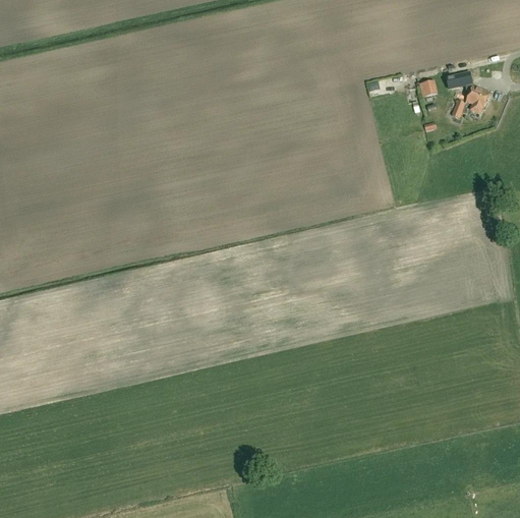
[(419,82),(421,96),(436,93),(434,79),(419,82)]
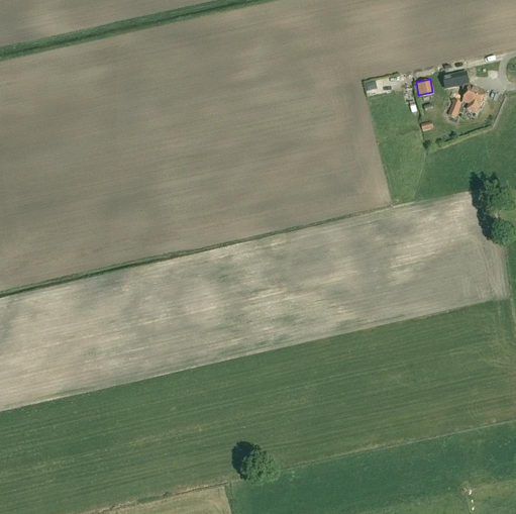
[(393,86),(406,90),(408,83),(395,80),(393,86)]
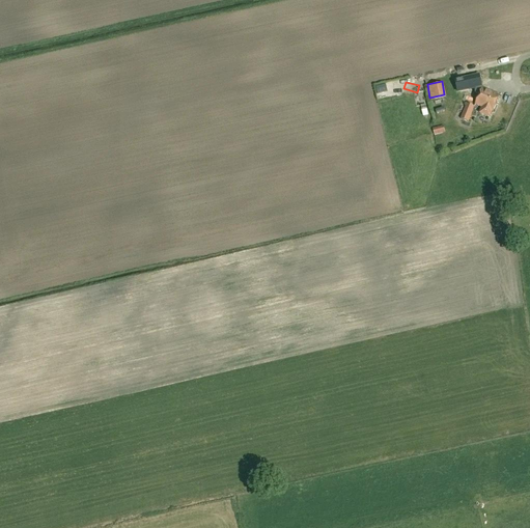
[(475,102),(482,105),(479,110),(489,114),(492,109),(493,109),(499,93),(481,86),(475,102)]
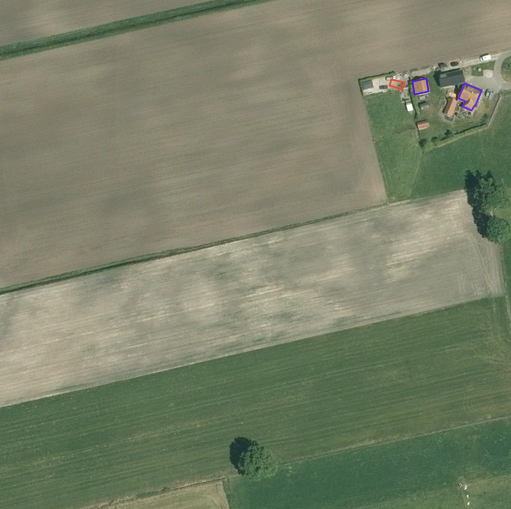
[(450,116),(456,100),(448,97),(442,112),(450,116)]
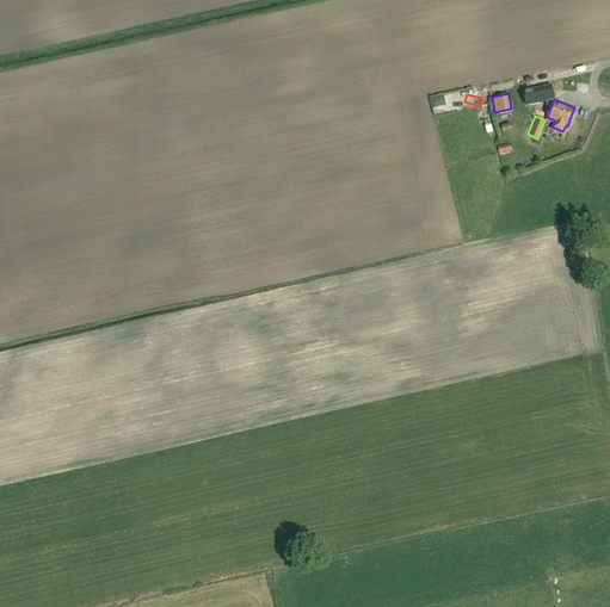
[(515,143),(501,146),(503,153),(516,152),(515,143)]
